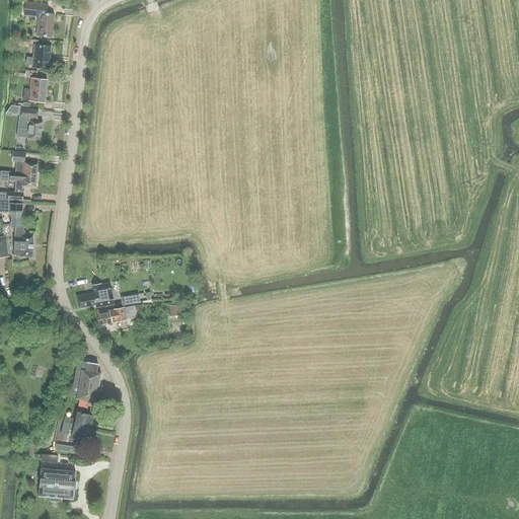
[(52,36),(54,14),(47,13),(48,4),(25,2),(24,15),(39,17),(36,35),(52,36)]
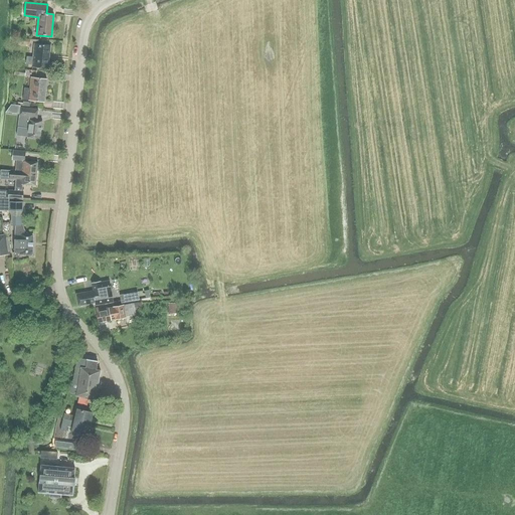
[(50,45),(34,43),(32,66),(48,68),(50,45)]
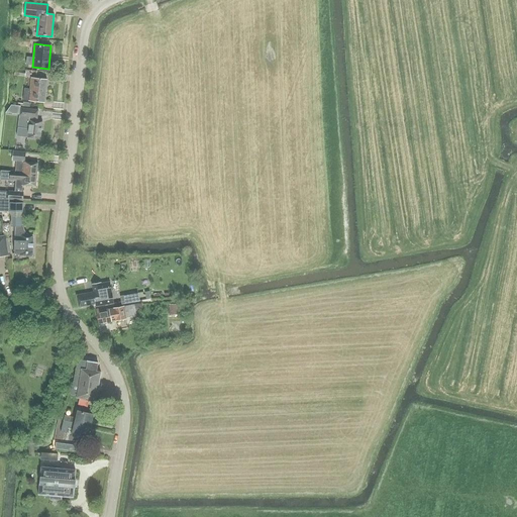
[(29,89),(24,88),(23,100),(28,100),(28,101),(44,102),(46,80),(31,78),(29,89)]
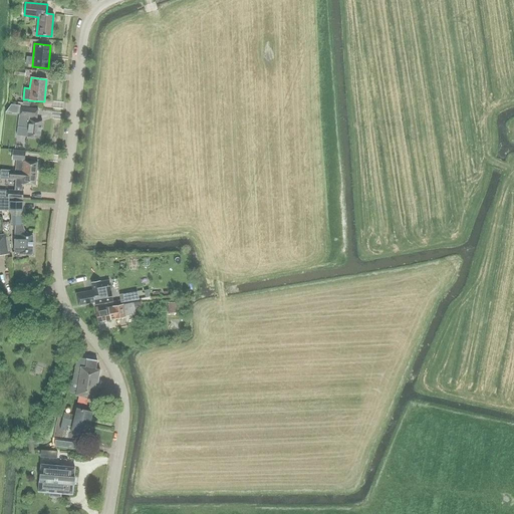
[(17,126),(28,129),(27,137),(40,139),(42,120),(35,119),(36,116),(37,117),(38,109),(20,107),(17,126)]
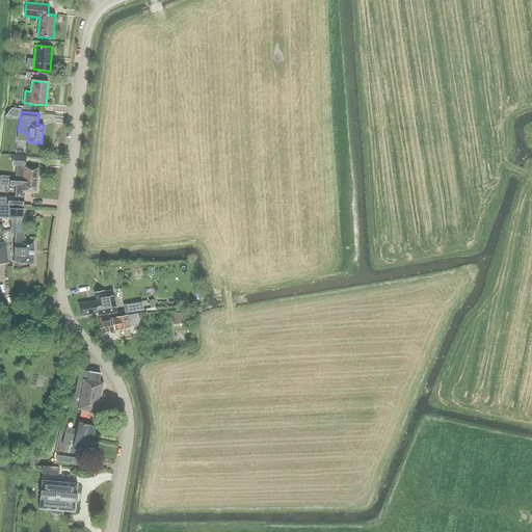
[(26,156),(14,155),(12,164),(25,165),(26,156)]
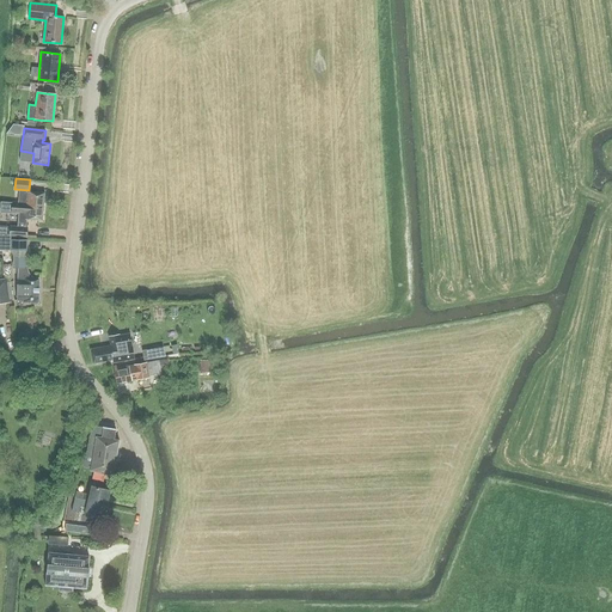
[(19,191),(18,202),(18,203),(25,204),(25,202),(32,202),(31,206),(43,207),(44,193),(19,191)]
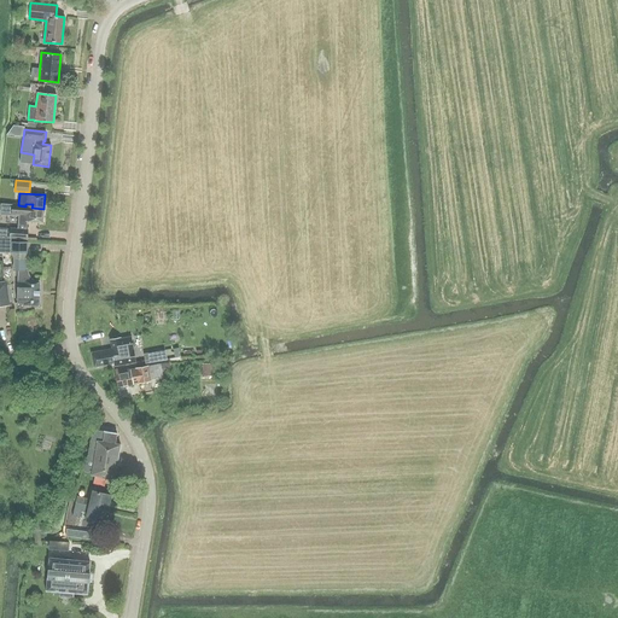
[(44,216),(44,209),(31,208),(33,204),(25,204),(25,207),(18,205),(18,204),(1,203),(5,204),(4,214),(18,215),(17,228),(11,228),(10,233),(10,238),(27,239),(27,229),(25,229),(27,221),(42,222),(44,216)]
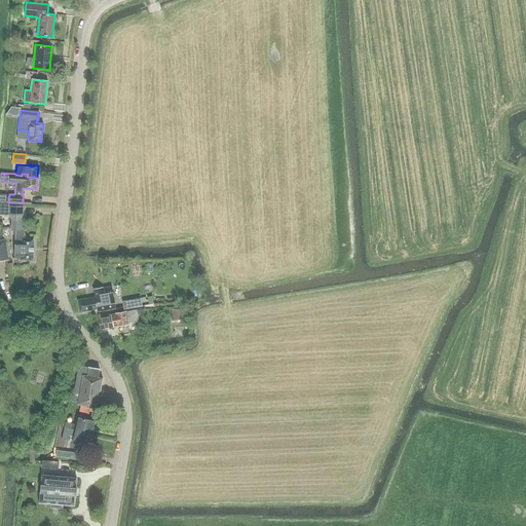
[(24,205),(9,205),(9,215),(24,215),(24,205)]
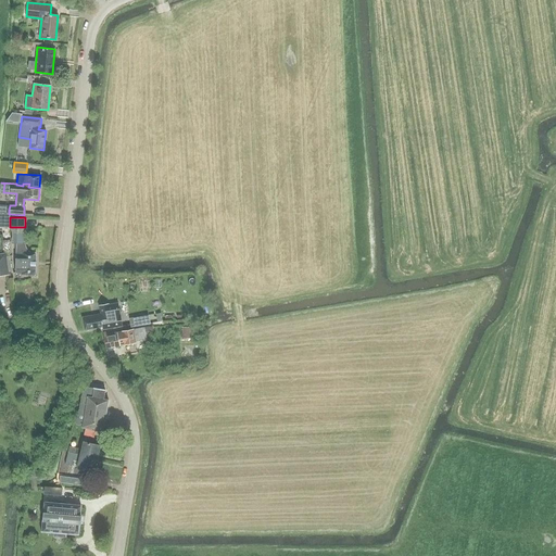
[(22,244),(16,244),(16,255),(16,273),(22,273),(22,275),(35,275),(36,253),(22,253),(22,244)]
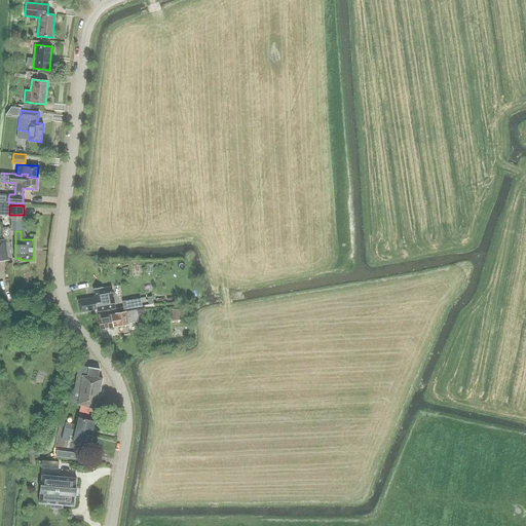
[(91,298),(77,300),(80,312),(97,309),(98,311),(116,308),(115,308),(112,288),(113,288),(112,287),(103,289),(103,288),(94,289),(96,297),(91,298)]
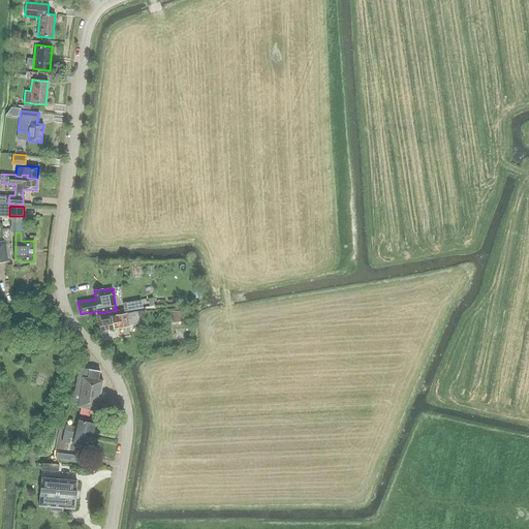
[(135,301),(123,303),(124,311),(137,309),(135,301)]
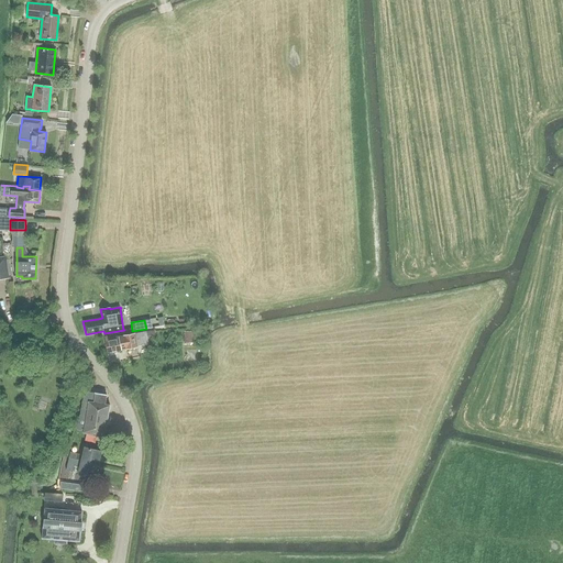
[(145,332),(138,333),(140,345),(150,343),(148,341),(151,341),(150,331),(145,332)]
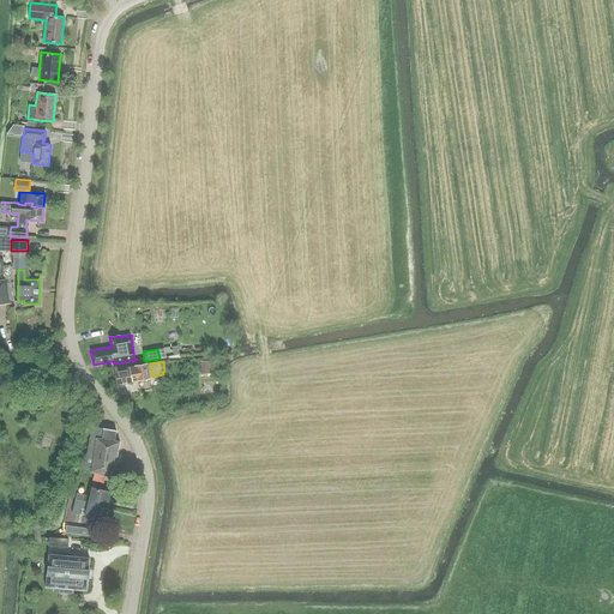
[(200,361),(202,372),(211,372),(211,361),(205,361),(200,361)]
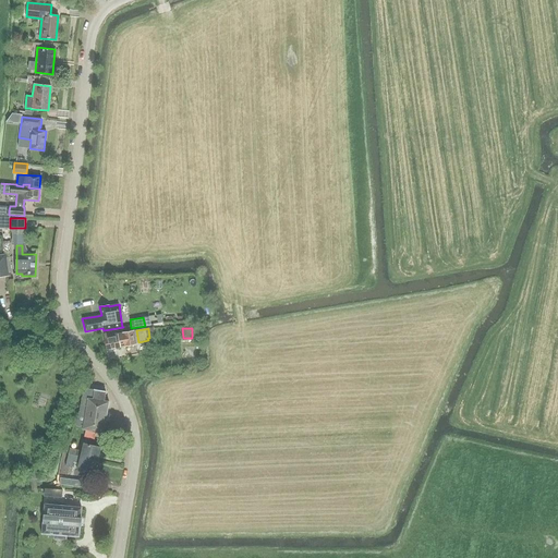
[(111,332),(104,334),(107,350),(120,347),(124,346),(124,347),(136,344),(136,342),(134,330),(118,334),(111,335),(111,332)]
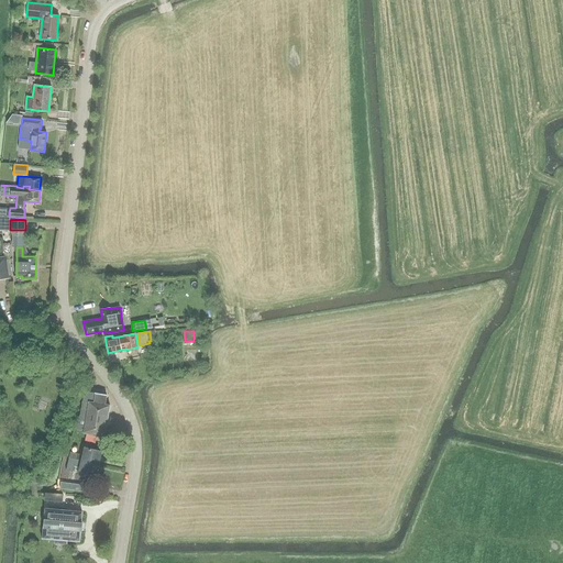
[(92,393),(88,392),(87,396),(84,396),(84,400),(83,400),(77,430),(80,431),(84,431),(84,432),(105,435),(110,405),(105,405),(107,395),(95,393),(95,394),(92,393)]
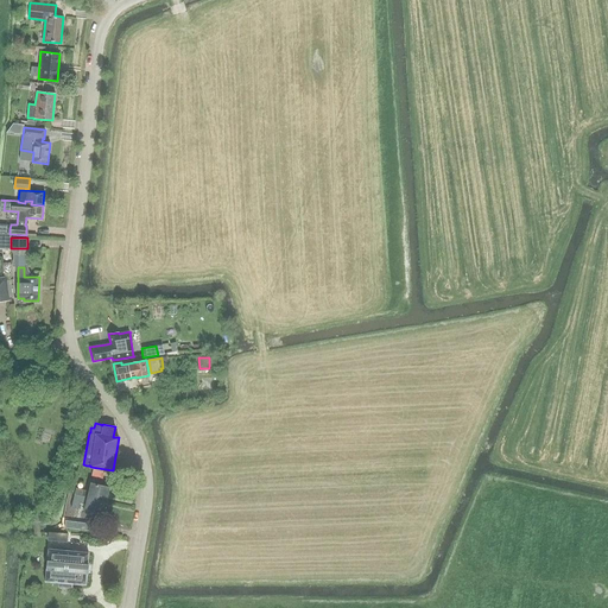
[(105,470),(94,468),(92,475),(103,479),(105,470)]
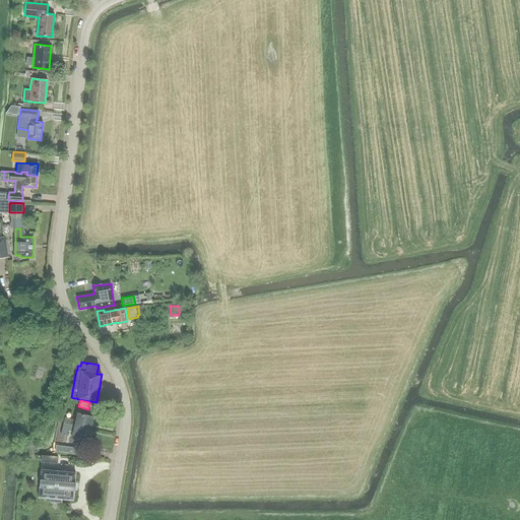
[(76,420),(71,419),(70,425),(75,426),(90,429),(92,417),(78,413),(76,420)]
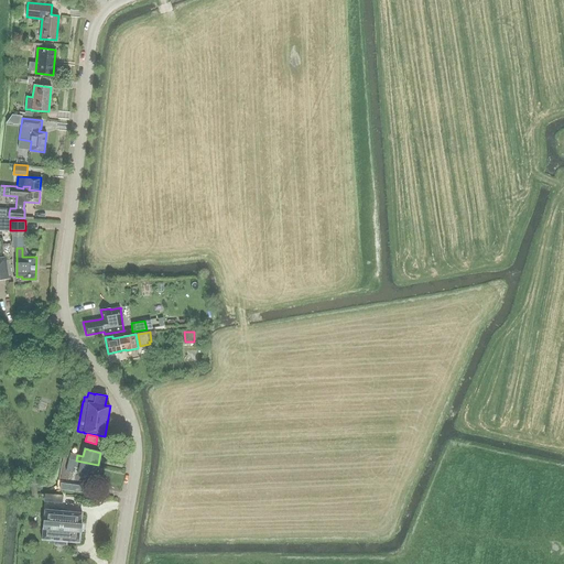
[(76,461),(69,458),(68,464),(80,467),(78,475),(95,478),(98,465),(82,462),(76,461)]
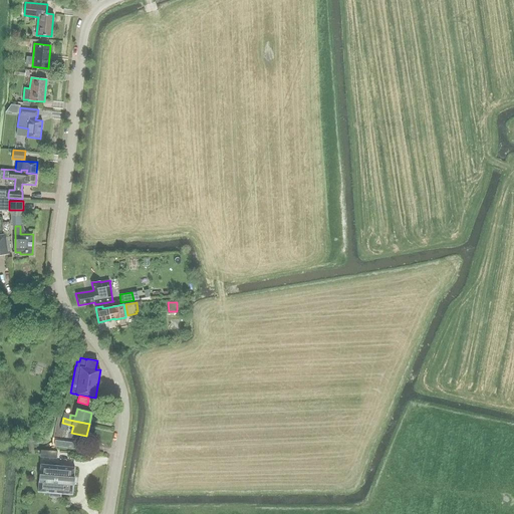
[(57,451),(41,450),(41,457),(57,458),(57,451)]
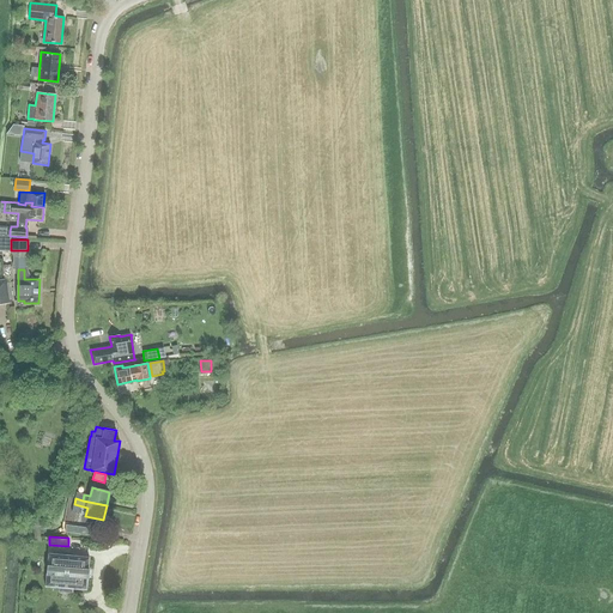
[(89,569),(89,557),(49,553),(46,586),(59,587),(59,590),(73,592),(73,588),(86,589),(87,578),(89,578),(89,569)]
